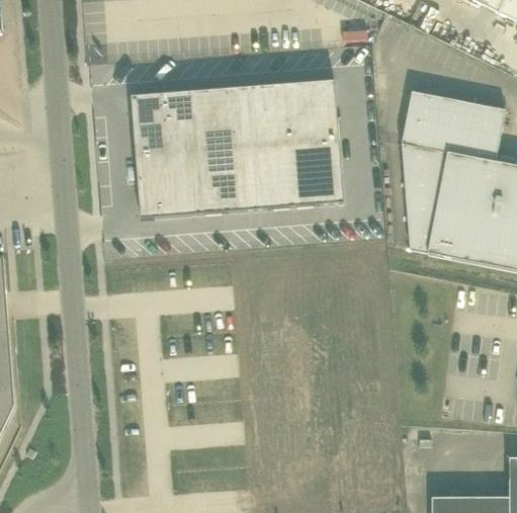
[(104,0),(106,37),(183,34),(183,30),(236,28),(235,11),(241,10),(240,0),(104,0)]
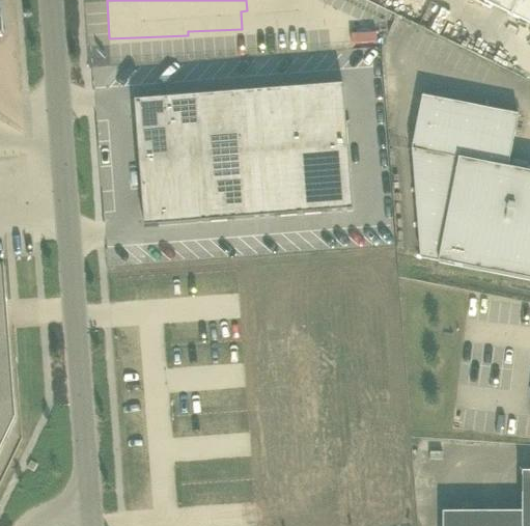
[(487,0),(529,21),(529,0),(487,0)]
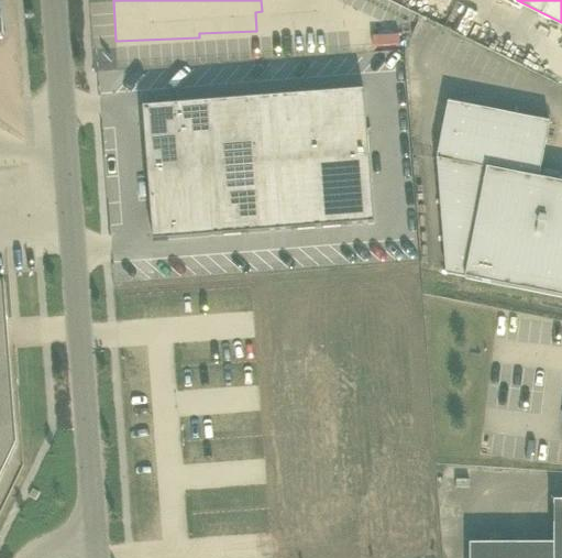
[(374,219),(363,86),(142,104),(153,237),(374,219)]
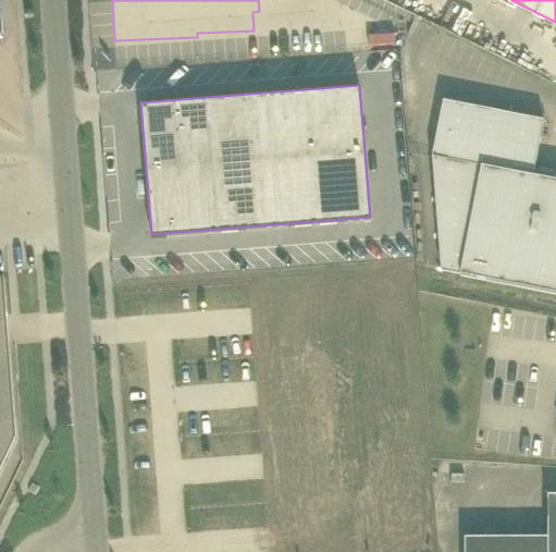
[(555,176),(532,172),(543,117),(443,97),(432,154),(481,162),(459,271),(555,290),(555,176)]
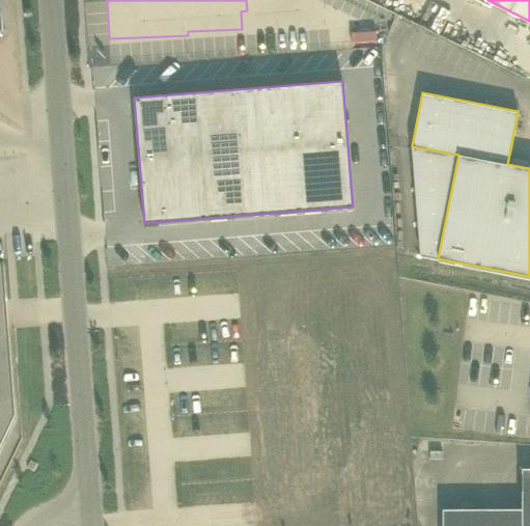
[(0,412),(11,412),(3,295),(6,295),(3,261),(0,261),(0,412)]
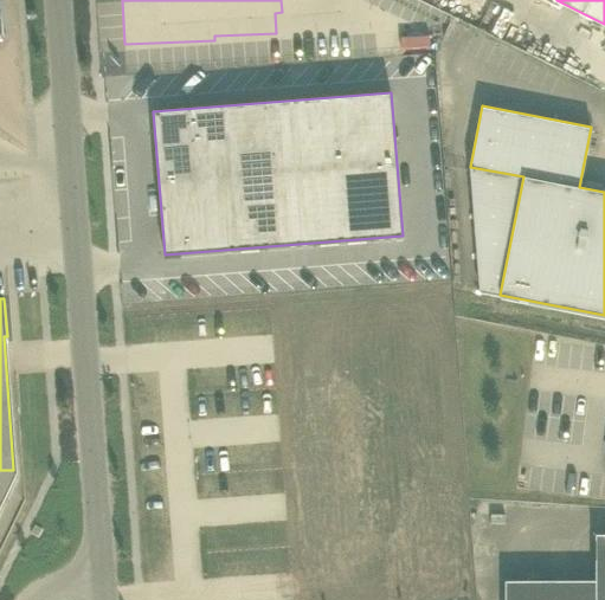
[(504,580),(504,599),(604,599),(604,533),(596,534),(596,579),(504,580)]
